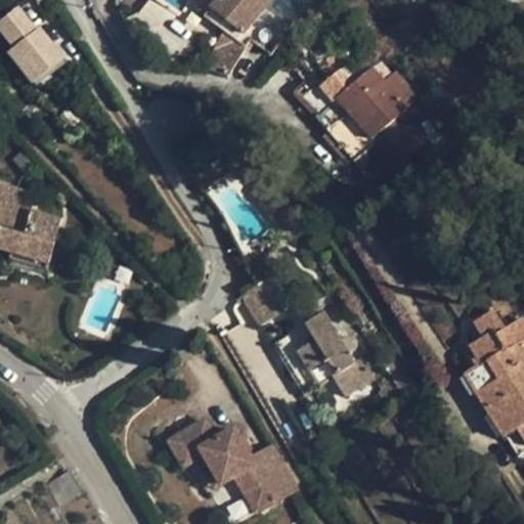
[(216,0),(204,16),(235,40),(245,46),(249,41),(269,56),(286,37),(257,14),(268,0),(216,0)]
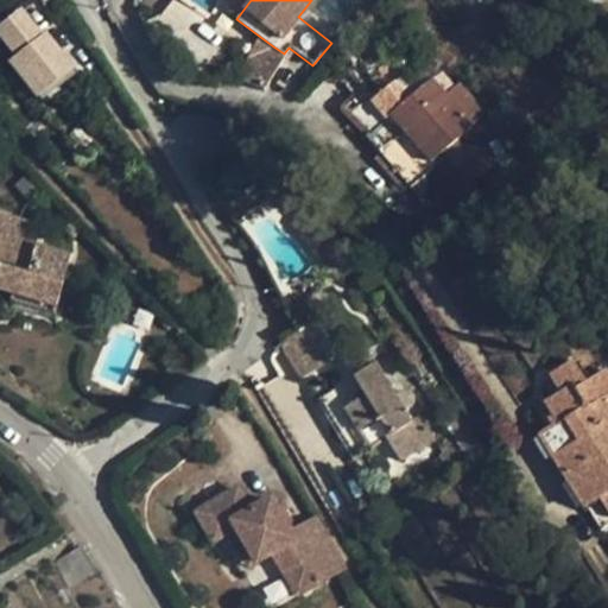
[(403,23),(392,7),(382,14),(393,30),(403,23)]
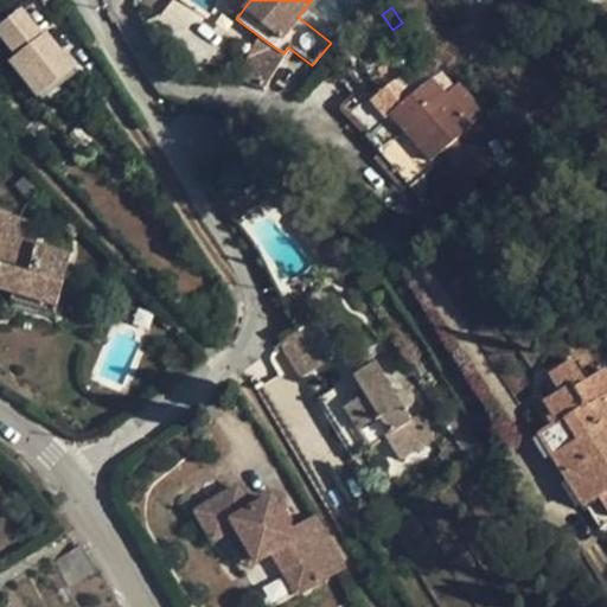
[(43,38),(21,12),(0,29),(0,33),(6,42),(18,58),(12,63),(38,95),(72,69),(46,36),(43,38)]
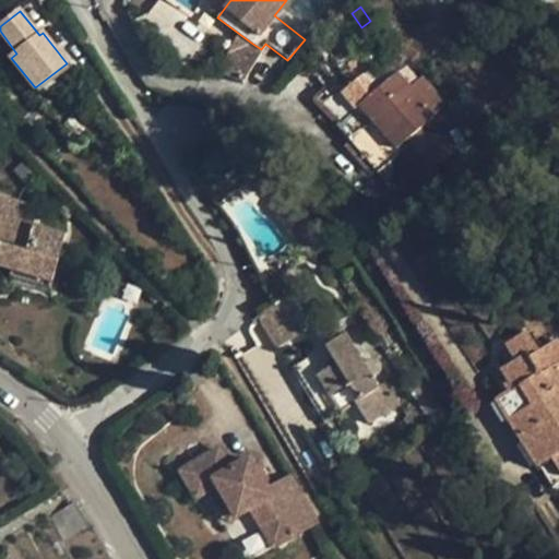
[(453,45),(445,34),(437,40),(444,51),(453,45)]
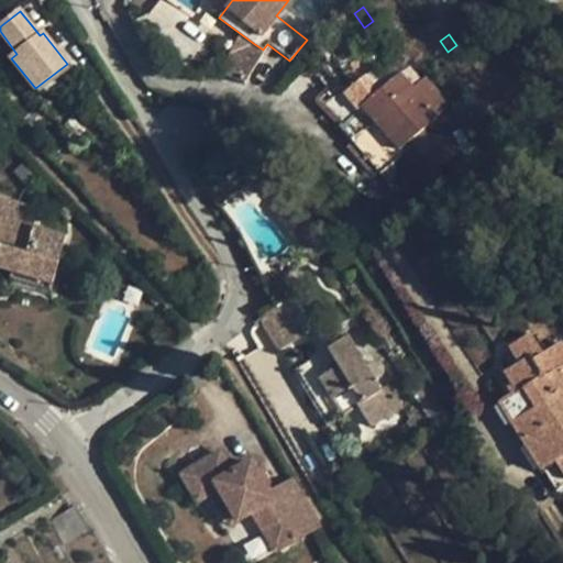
[(6,39),(0,42),(0,44),(11,58),(17,54),(6,39)]
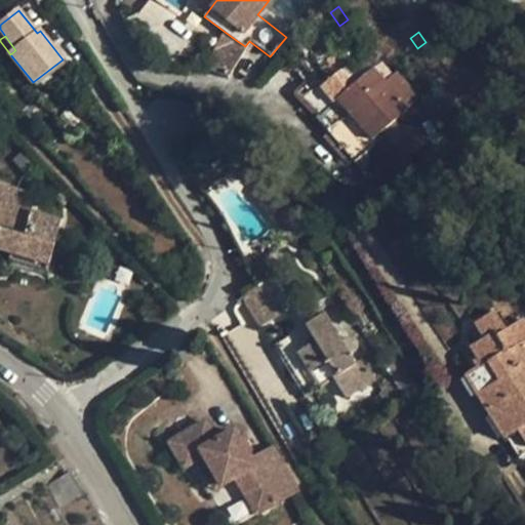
[(245,46),(236,40),(217,48),(214,47),(207,71),(227,78),(245,46)]
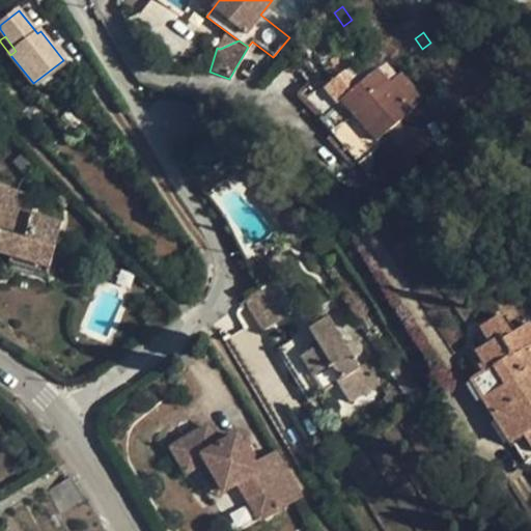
[(352,64),(344,71),(357,86),(376,68),(370,60),(358,72),(352,64)]
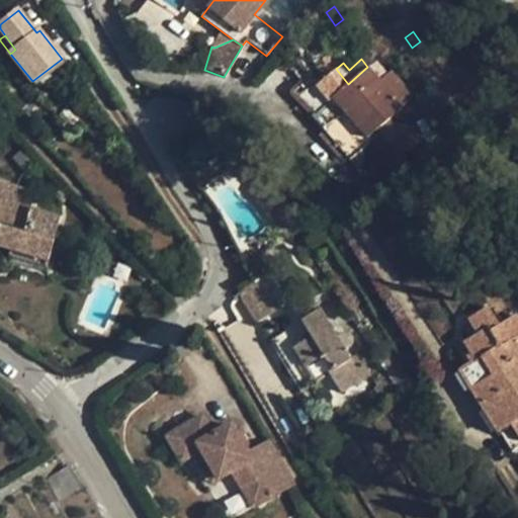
[(413,96),(391,70),(379,81),(367,67),(348,84),(336,69),(300,100),(315,113),(312,116),(349,161),(371,143),(367,139),(403,107),(402,106),(413,96)]
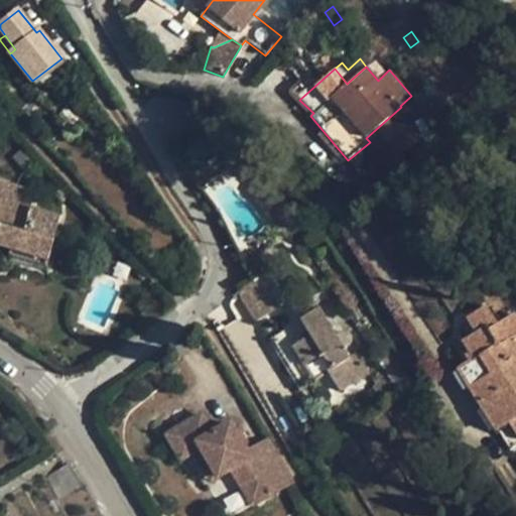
[(26,189),(0,181),(0,246),(48,261),(59,219),(21,207),(26,189)]
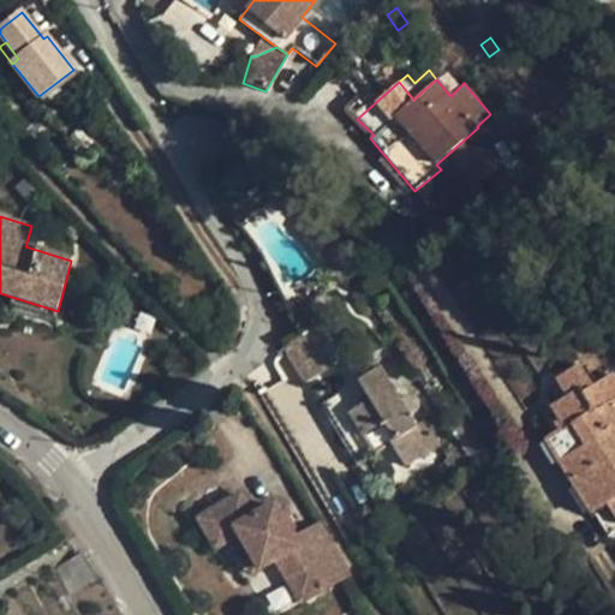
[(333,364),(311,329),(282,346),(305,382),(333,364)]
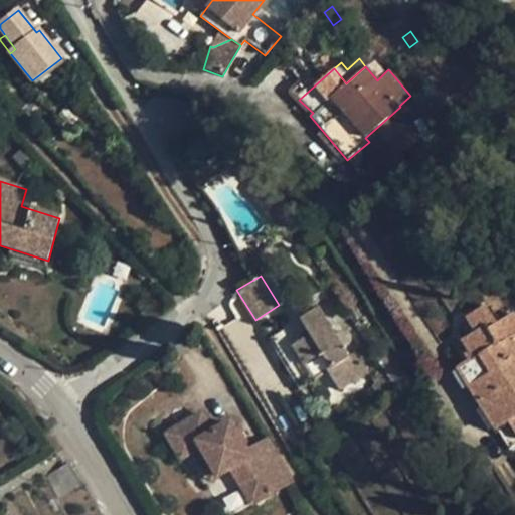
[(514,317),(512,313),(494,325),(482,306),(465,317),(475,332),(461,340),(473,359),(456,370),(481,409),(492,402),(506,423),(514,417),(514,341),(513,337),(514,335),(514,317)]
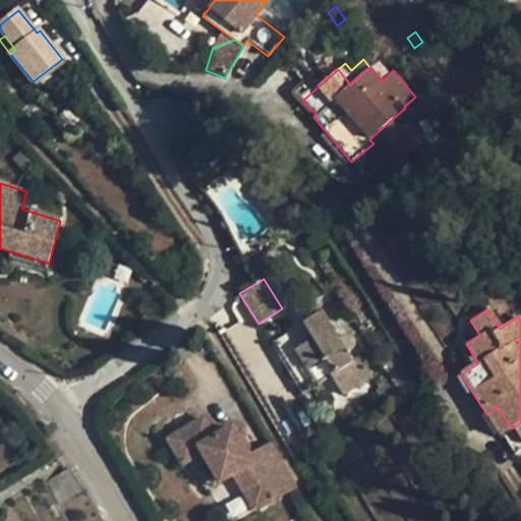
[(293,329),(271,344),(303,397),(331,377),(342,395),(371,378),(359,357),(352,361),(347,352),(352,349),(353,347),(354,343),(353,340),(352,338),(349,336),(345,336),(338,339),(321,310),(302,323),(311,338),(302,344),(293,329)]
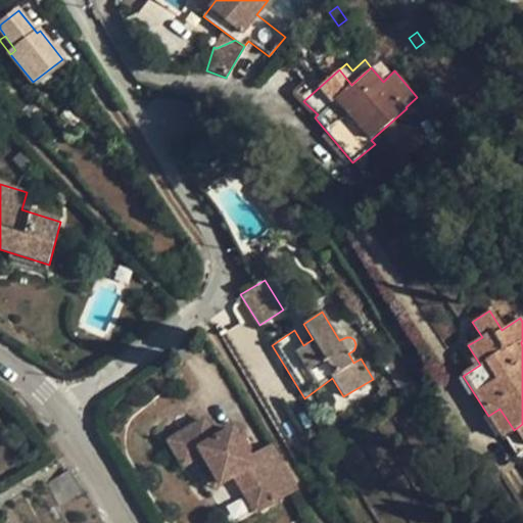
[(142,334),(161,320),(162,319),(162,318),(161,318),(158,319),(155,319),(152,319),(151,318),(137,328),(142,334)]
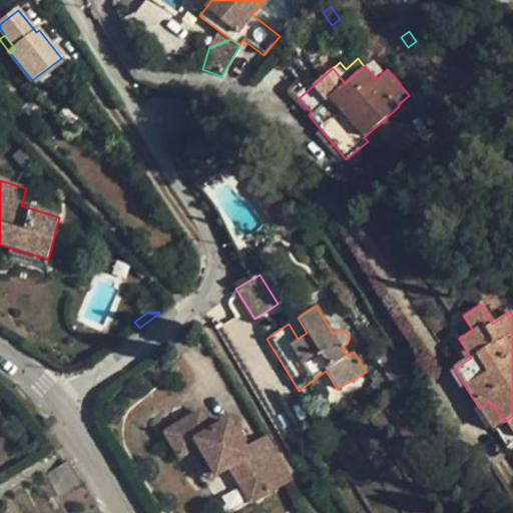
[(479,408),(493,429),(504,422),(490,401),(479,408)]
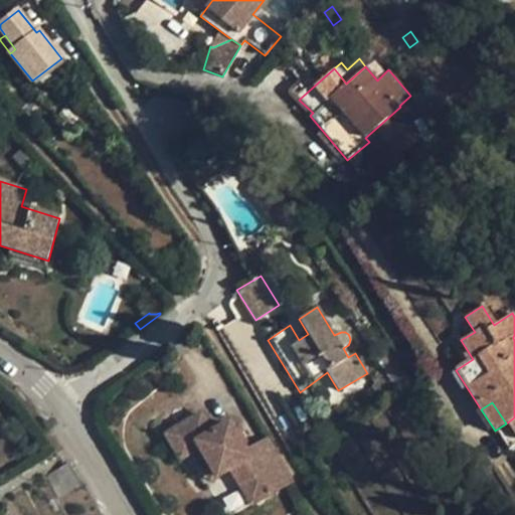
[(268,438),(246,450),(229,421),(212,432),(201,412),(166,435),(176,452),(195,442),(199,449),(216,478),(231,470),(241,489),(261,479),(270,495),(293,481),(268,438)]
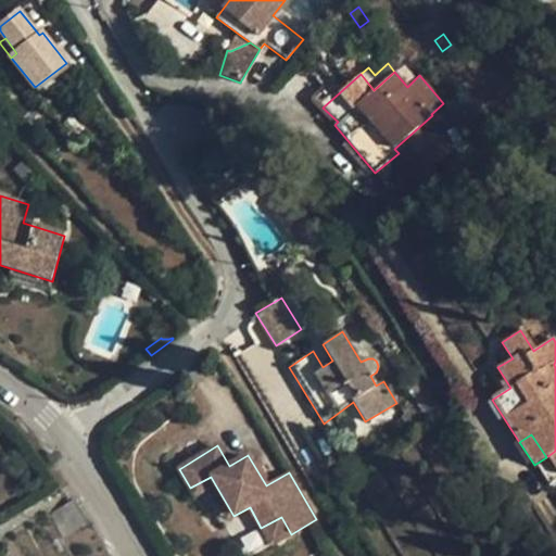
[(210,488),(215,484),(211,477),(190,488),(194,495),(210,488)]
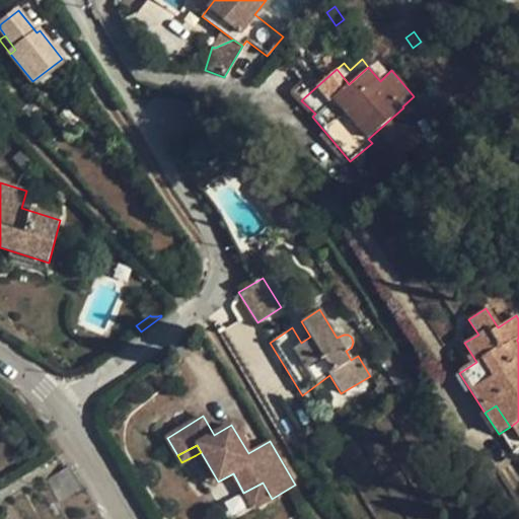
[(212,486),(218,482),(201,452),(196,455),(212,486)]
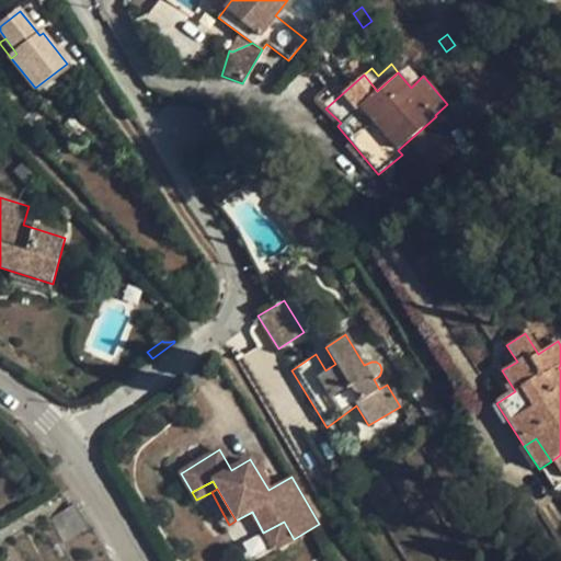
[(89,526),(76,505),(50,519),(63,542),(89,526)]
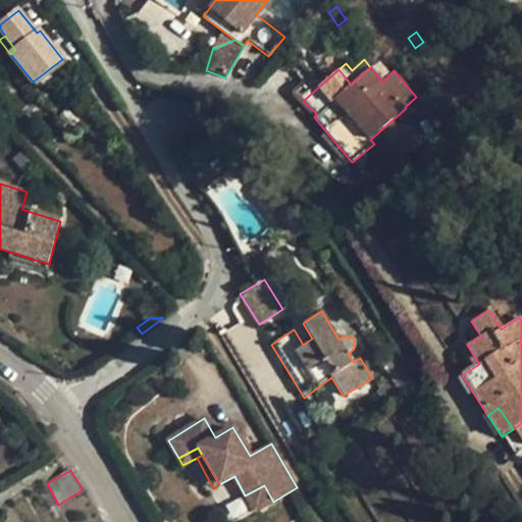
[(245,496),(255,512),(273,502),(264,485),(245,496)]
